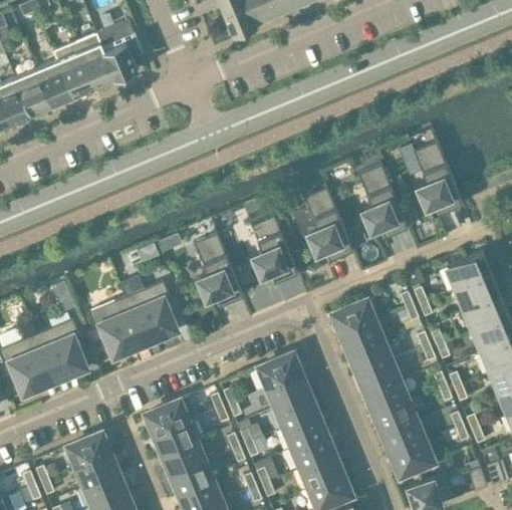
[(52,8),(48,0),(36,0),(34,1),(39,13),(52,8)]
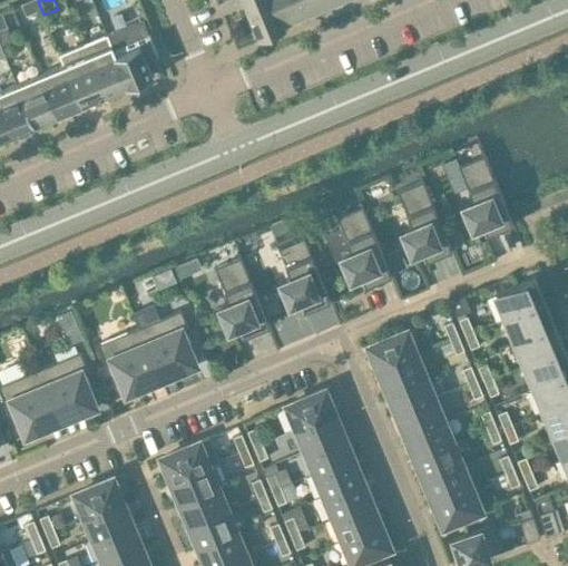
[(285,30),(284,26),(273,0),(244,0),(256,30),(261,28),(265,38),(285,30)]
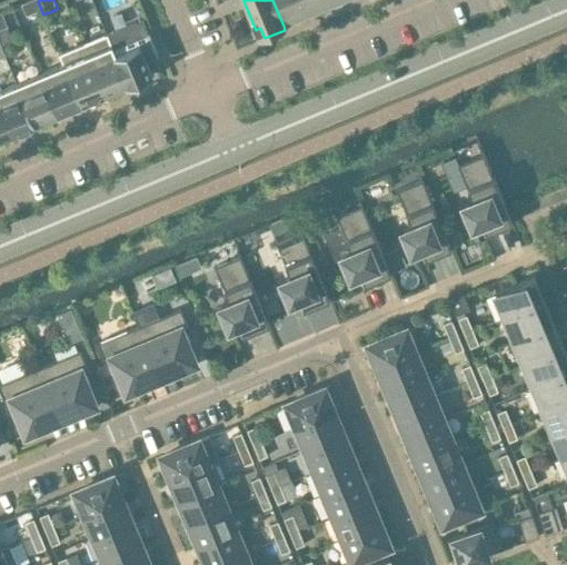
[(296,0),(272,0),(284,26),(304,17),(296,0)]
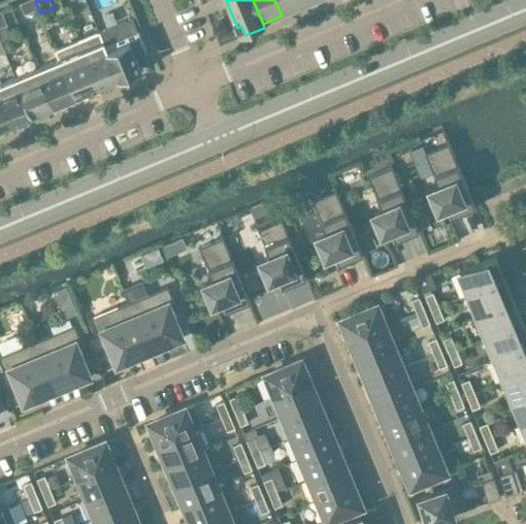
[(297,0),(274,0),(282,15),(301,8),(297,0)]
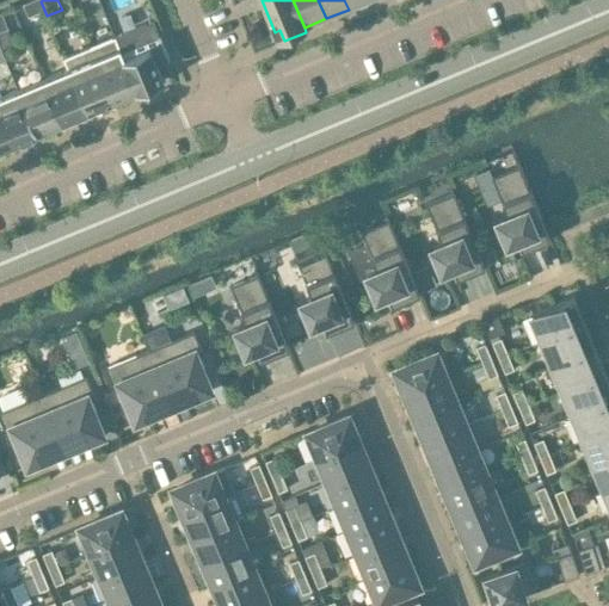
[(47,16),(41,1),(25,8),(31,23),(47,16)]
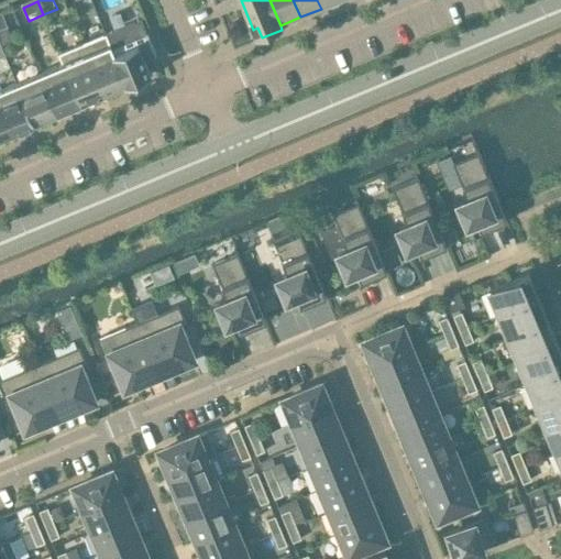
[(3,15),(0,15),(0,33),(9,30),(3,15)]
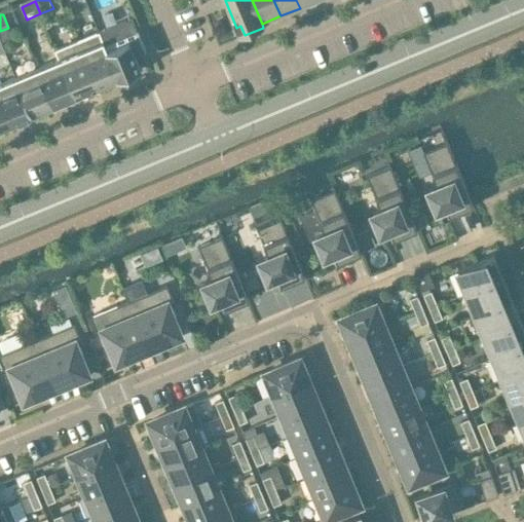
[(104,46),(119,82),(143,73),(142,70),(141,70),(137,60),(148,56),(138,32),(105,46),(104,46)]
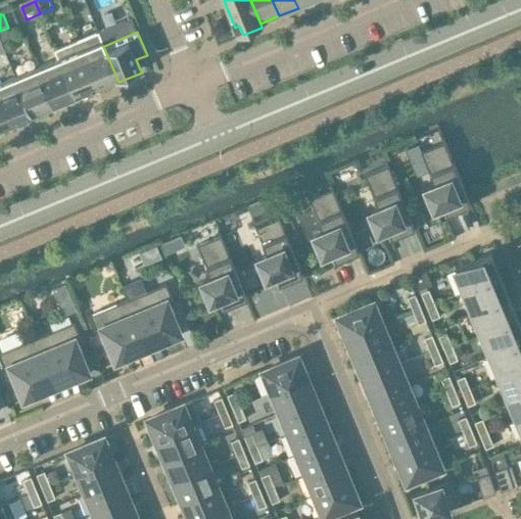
[(100,35),(78,44),(97,91),(119,82),(103,46),(104,46),(100,35)]
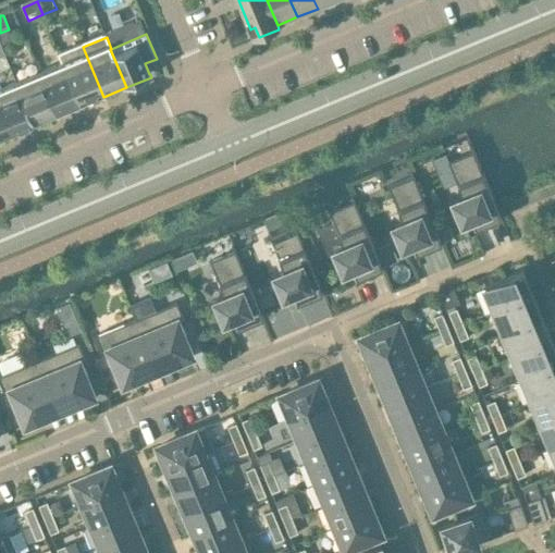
[(59,57),(63,66),(64,66),(81,107),(103,97),(83,47),(59,57)]
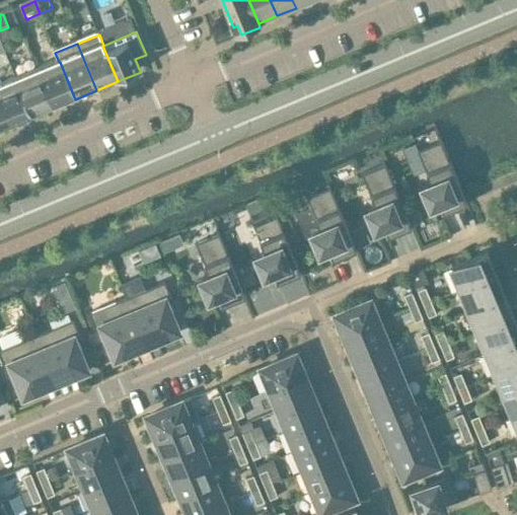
[(59,62),(39,71),(54,108),(75,99),(60,62),(59,62)]
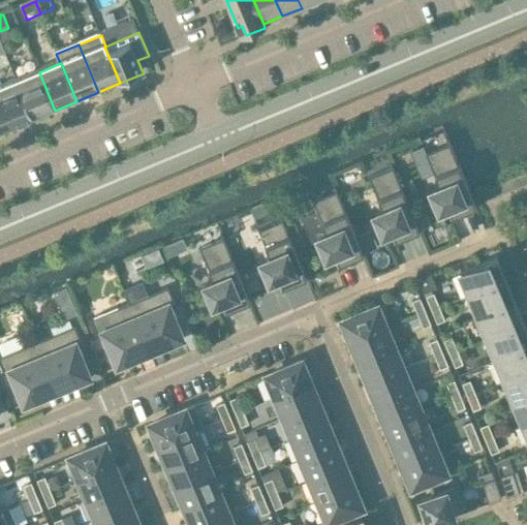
[(39,72),(18,81),(33,119),(55,111),(39,72)]
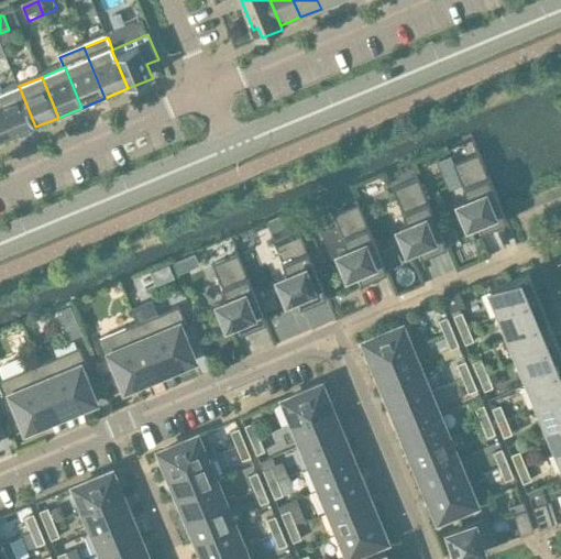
[(19,86),(0,94),(0,107),(12,136),(35,127),(19,86)]
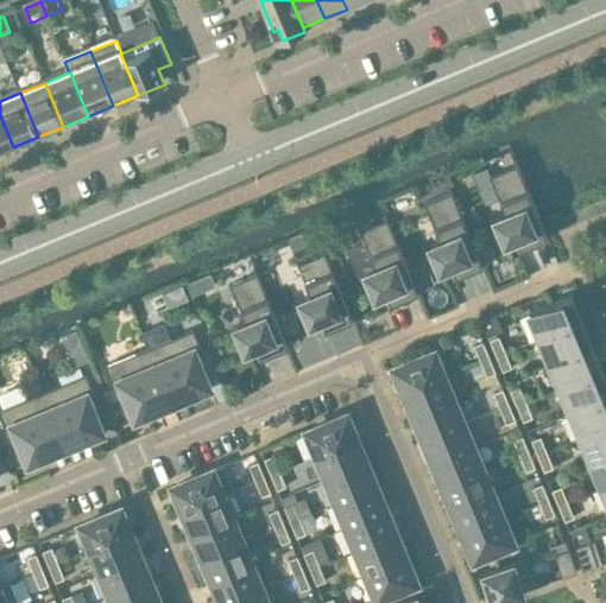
[(0,115),(0,152),(13,147),(0,115)]
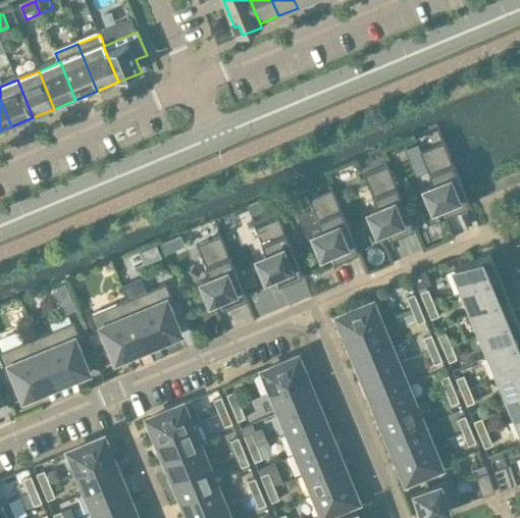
[(471,208),(443,140),(442,141),(444,146),(421,155),(434,188),(426,191),(434,209),(444,206),(448,215),(447,216),(448,218),(471,208)]
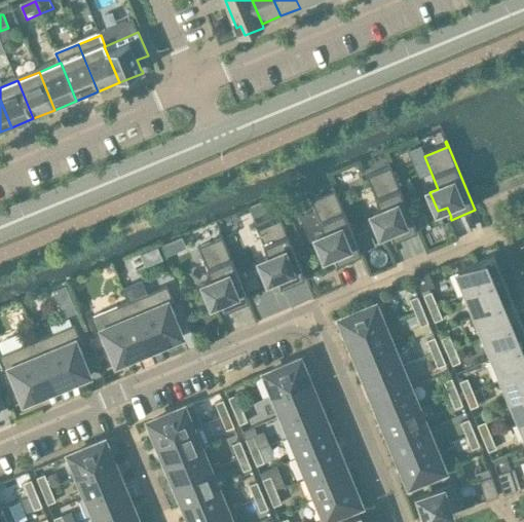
[(418,233),(390,164),(388,165),(390,171),(368,180),(382,213),(374,216),(381,234),(391,230),(396,240),(394,241),(395,243),(418,233)]
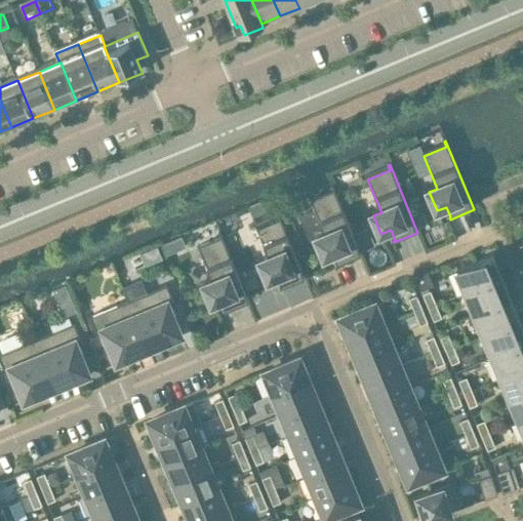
[(311,243),(318,241),(325,257),(334,253),(338,264),(337,264),(337,266),(362,255),(333,188),(331,188),(333,193),(312,202),(316,212),(300,218),(311,243)]
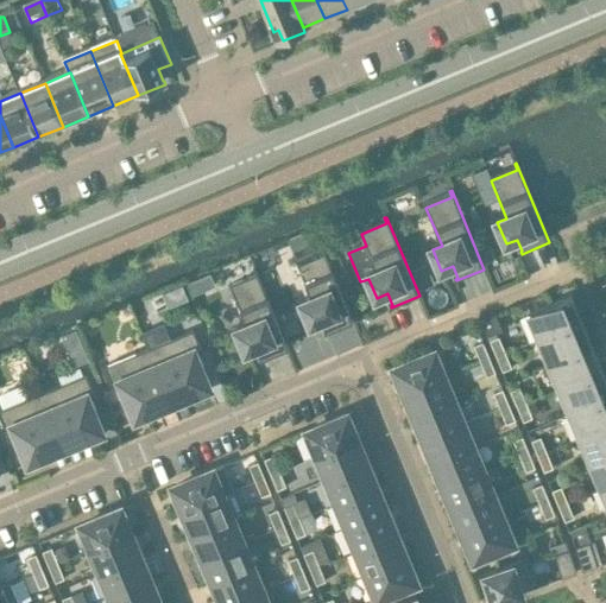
[(354,323),(321,243),(320,245),(322,251),(296,261),(311,299),(302,304),(311,325),(322,321),(327,332),(326,332),(327,335),(354,323)]
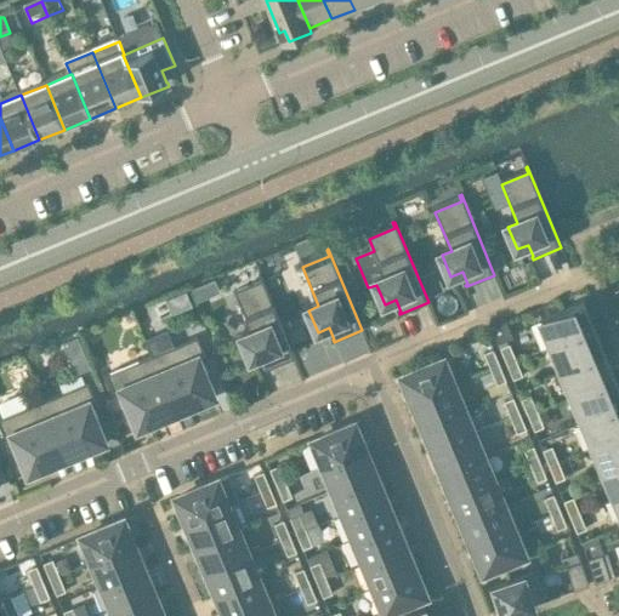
[(295,358),(262,277),(260,278),(262,284),(236,295),(253,334),(243,337),(251,359),(263,355),(268,366),(266,368),(267,370),(295,358)]
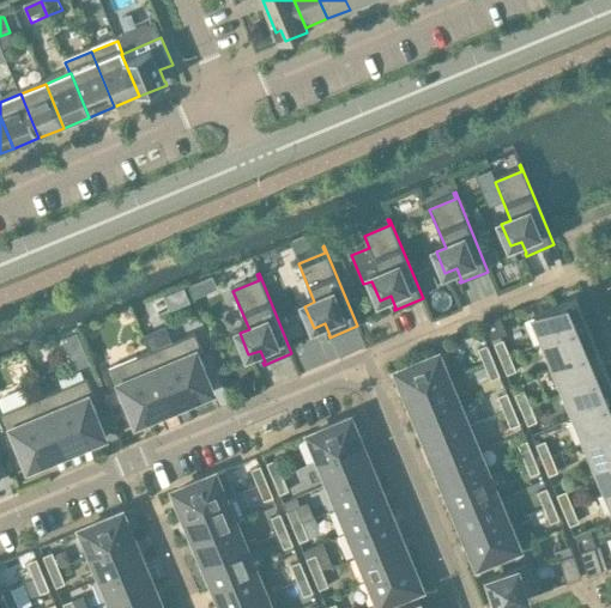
[(546,345),(588,327),(578,301),(536,318),(546,345)]
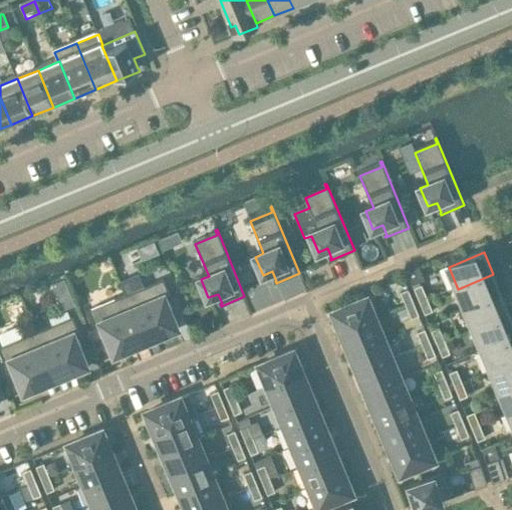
[(415,287),(426,282),(421,270),(410,275),(415,287)]
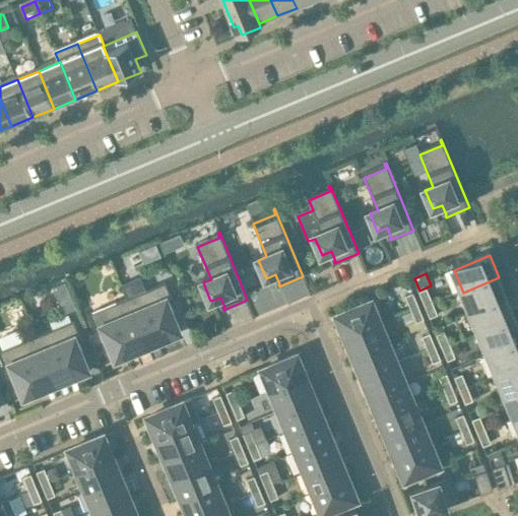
[(463,293),(472,314),(507,299),(499,277),(463,293)]
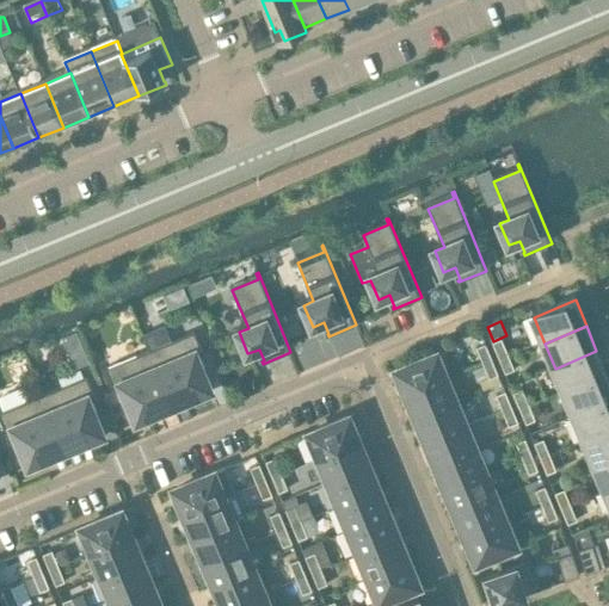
[(196,334),(173,344),(167,328),(145,338),(152,353),(174,409),(213,393),(200,360),(205,358),(196,334)]
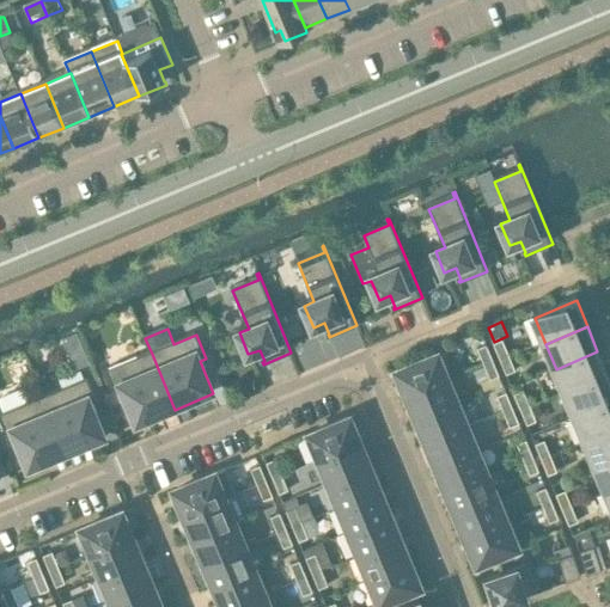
[(78,336),(65,342),(77,372),(91,366),(78,336)]
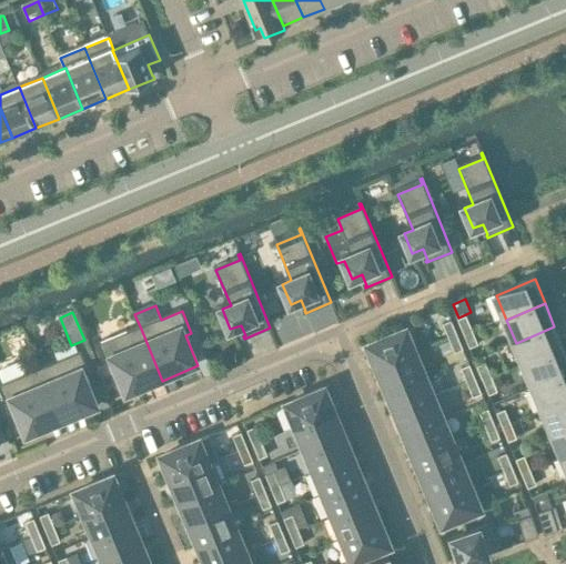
[(466,335),(474,332),(468,318),(460,321),(466,335)]
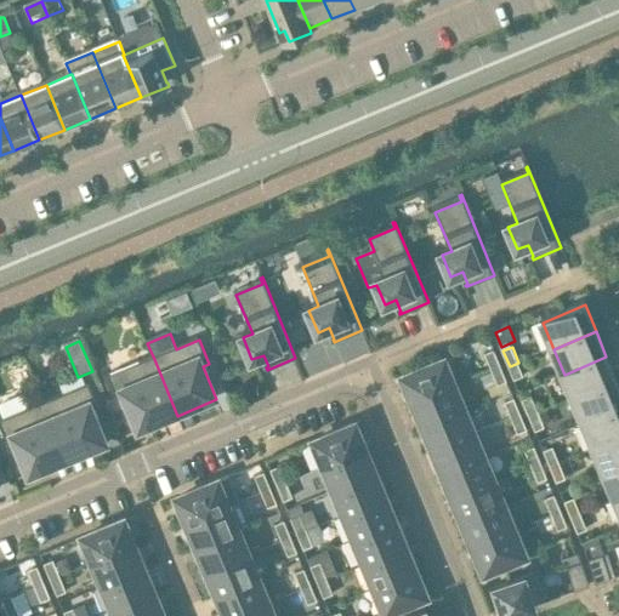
[(493,372),(503,369),(495,353),(487,357),(493,372)]
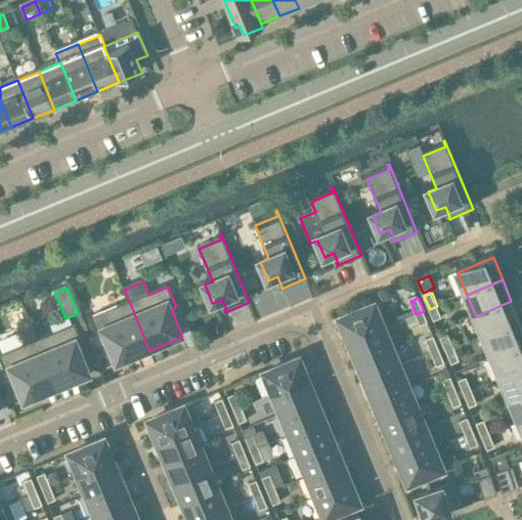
[(476,316),(485,338),(520,322),(511,301),(476,316)]
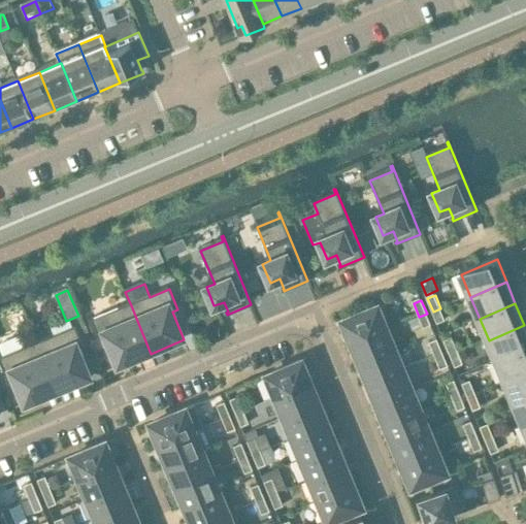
[(151,354),(131,305),(92,321),(101,341),(106,339),(118,367),(151,354)]
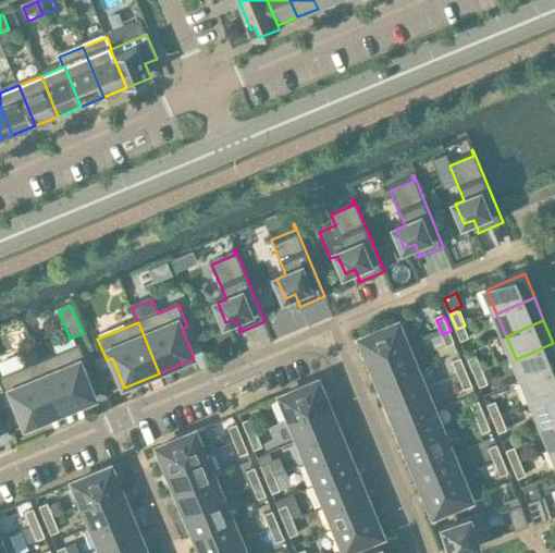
[(362,340),(372,363),(408,348),(399,326),(362,340)]
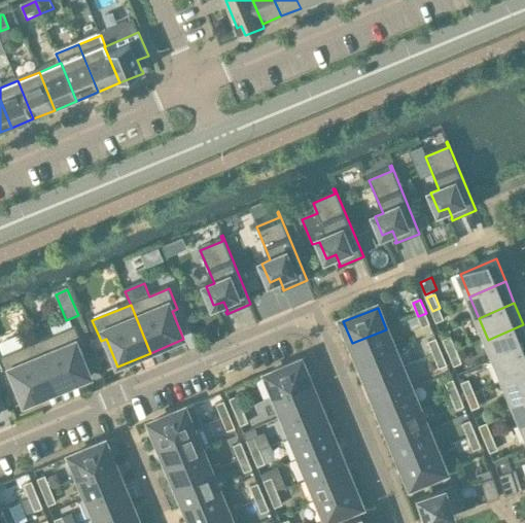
[(445,321),(440,308),(432,311),(438,324),(445,321)]
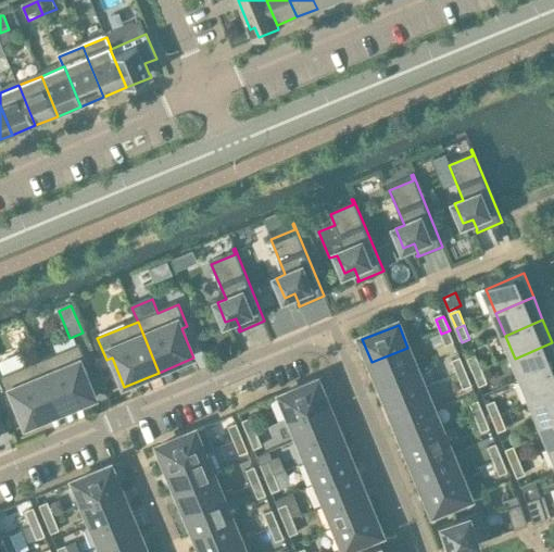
[(455,345),(450,330),(441,334),(448,348),(455,345)]
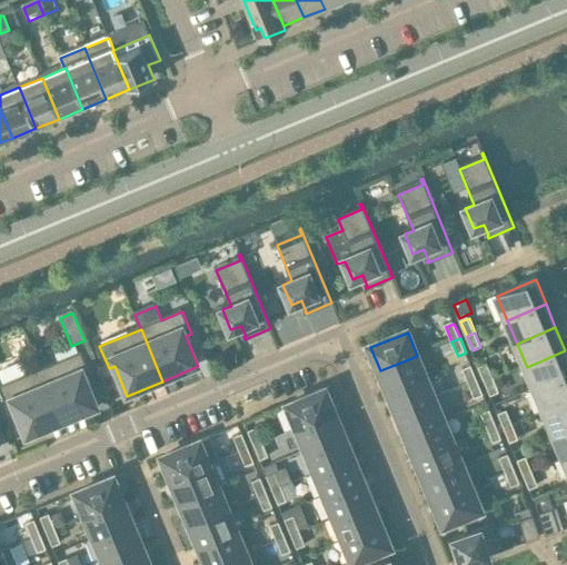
[(527,367),(536,390),(566,377),(566,354),(565,350),(527,367)]
